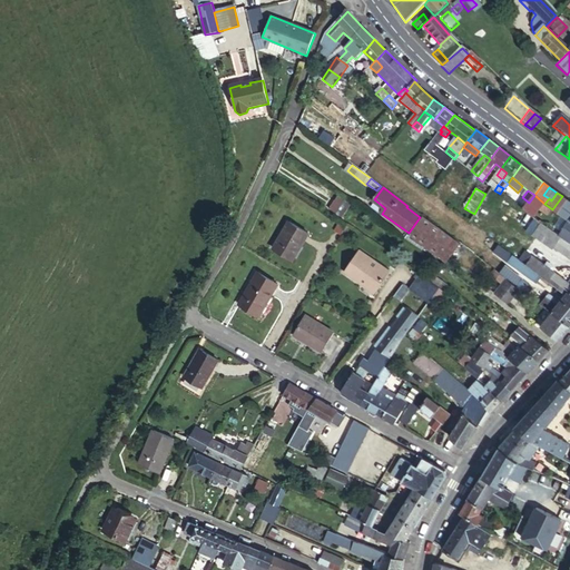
[(529,203),(522,210),(533,219),(544,204),(534,195),(529,203)]
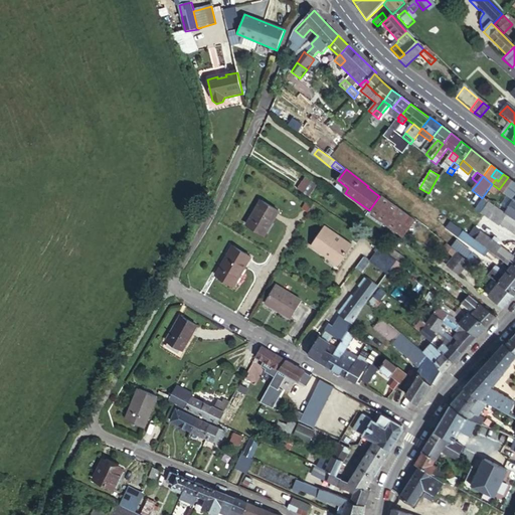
[(321,185),(309,177),(301,189),(313,197),(321,185)]
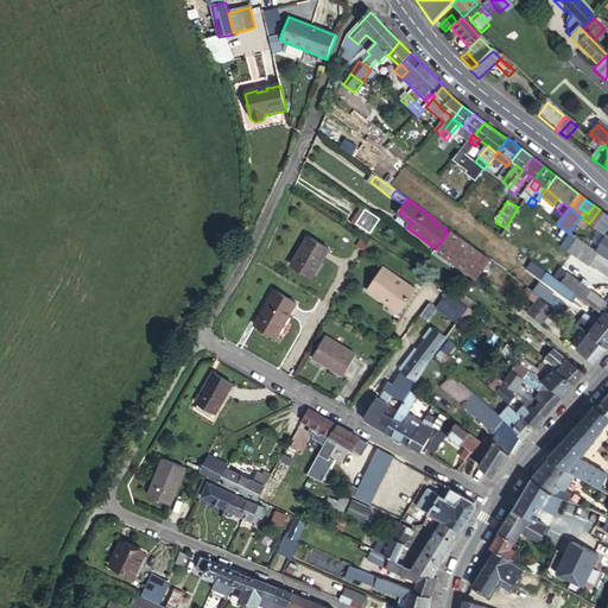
[(600,209),(589,223),(595,227),(605,214),(600,209)]
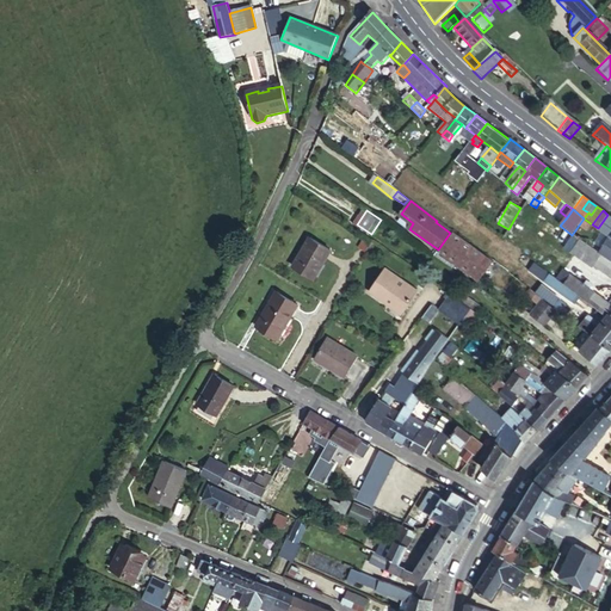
[(610,216),(608,215),(598,228),(604,233),(610,238),(610,236),(610,216)]
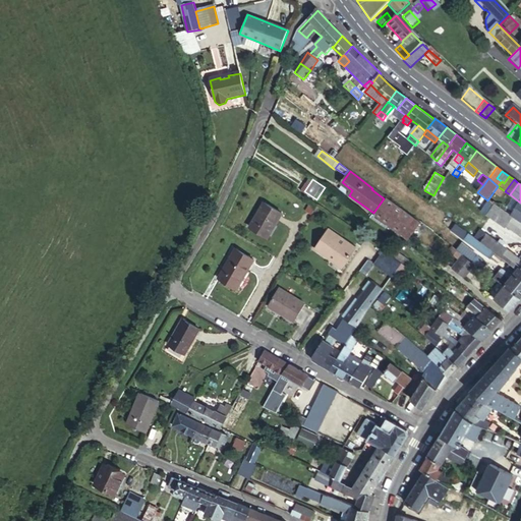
[(384,198),(373,213),(406,238),(417,223),(384,198)]
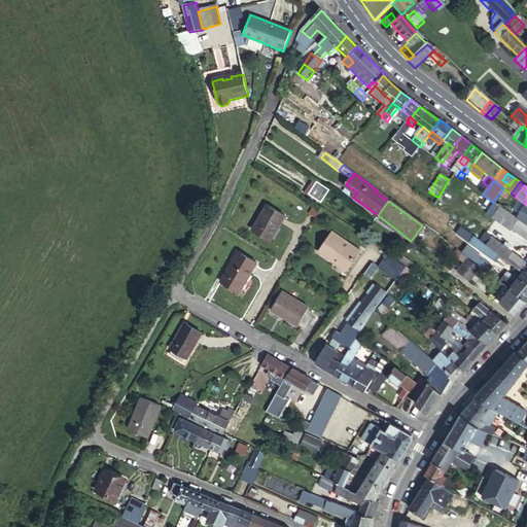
[(526,205),(521,201),(515,211),(520,214),(526,205)]
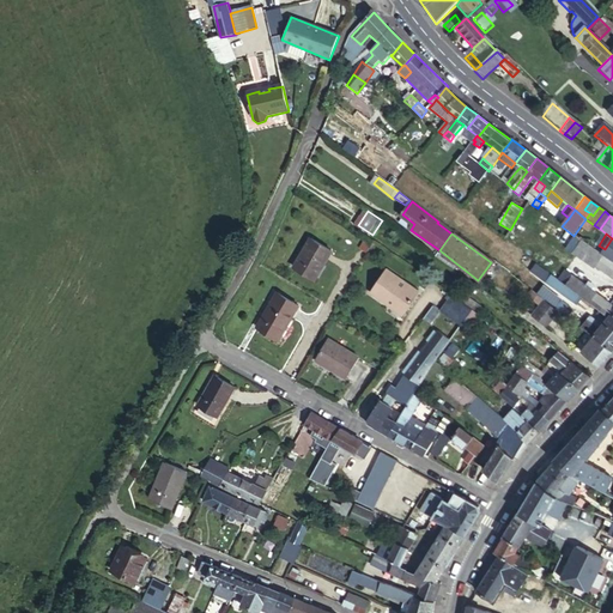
[(596,250),(577,237),(569,250),(594,268),(596,266),(612,278),(612,261),(601,254),(596,250)]
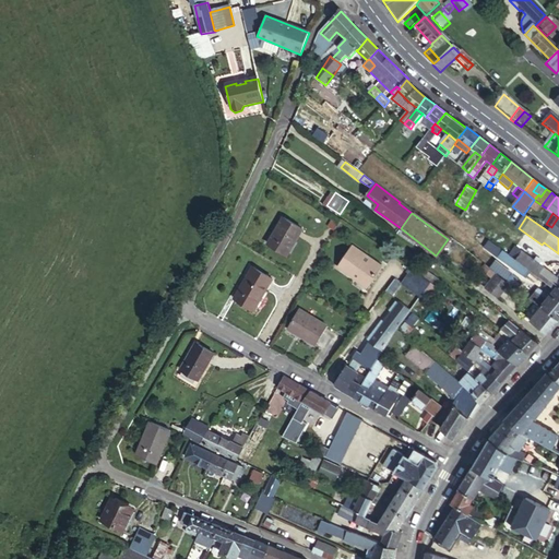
[(558,216),(558,217),(551,227),(548,232),(558,238),(558,216)]
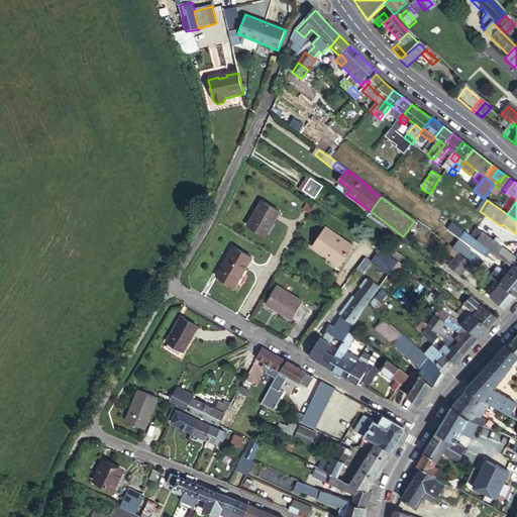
[(264,202),(250,226),(268,236),(282,213),(264,202)]
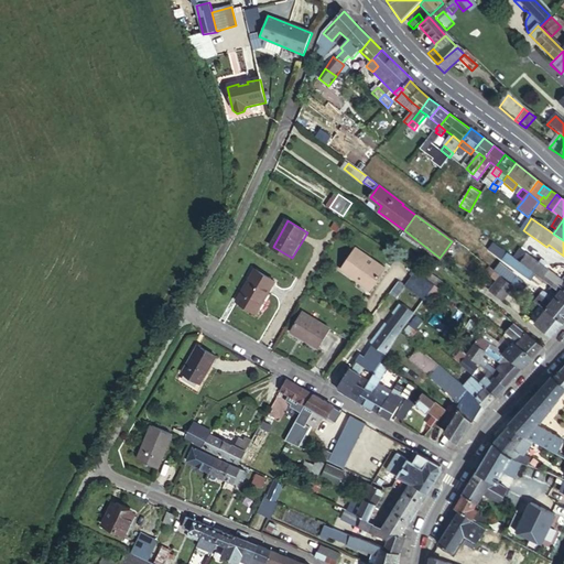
[(508,255),(502,250),(494,243),(488,252),(502,262),(508,255)]
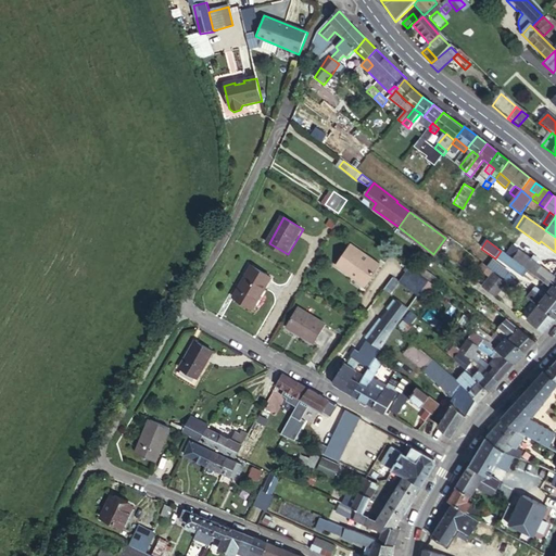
[(498,242),(495,247),(501,251),(505,254),(512,247),(504,241),(502,244),(498,242)]
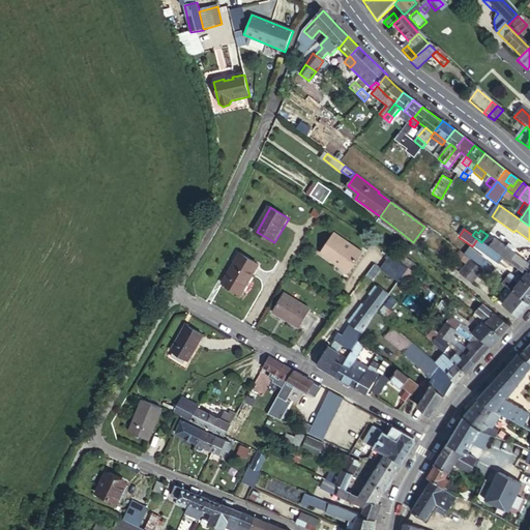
[(361,253),(333,234),(321,254),(348,272),(361,253)]
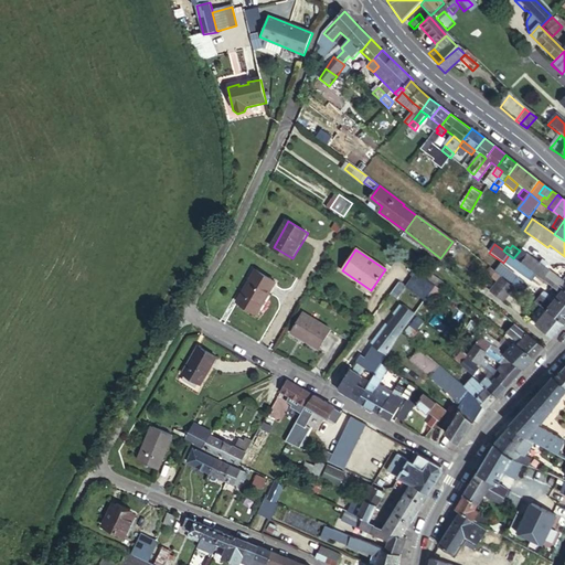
[(522,252),(516,260),(536,275),(539,276),(544,268),(540,265),(522,252)]
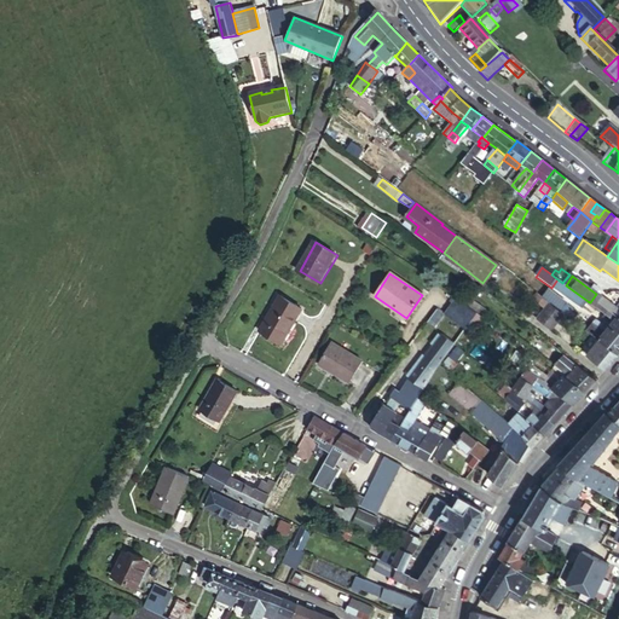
[(566,285),(562,283),(557,279),(551,288),(582,310),(588,301),(566,285)]
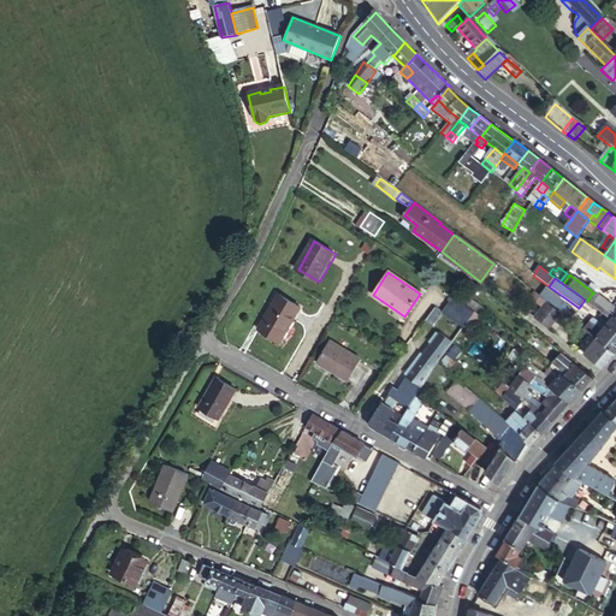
[(615,313),(615,308),(612,306),(596,294),(593,292),(587,301),(612,319),(615,315),(615,313)]
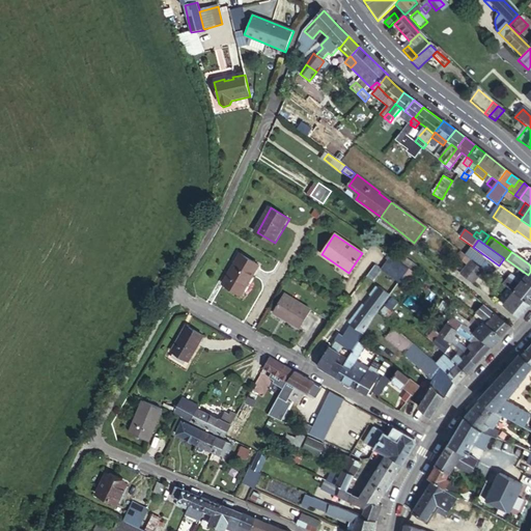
[(476,254),(471,260),(472,261),(481,268),(485,261),(476,254)]
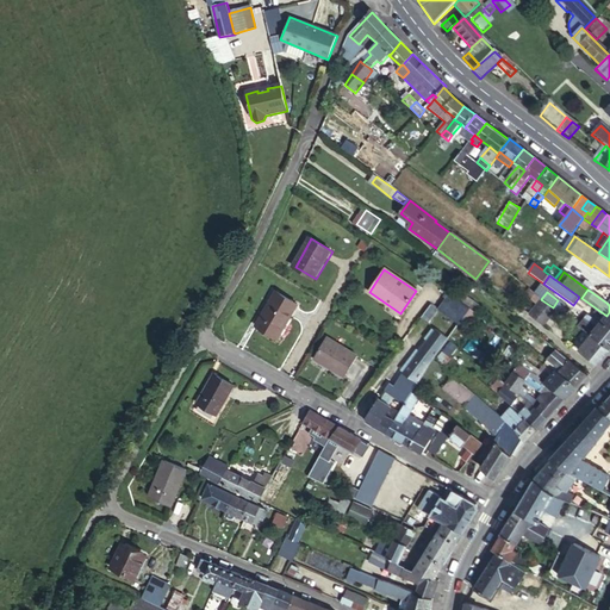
[(257,328),(279,341),(299,306),(278,293),(257,328)]
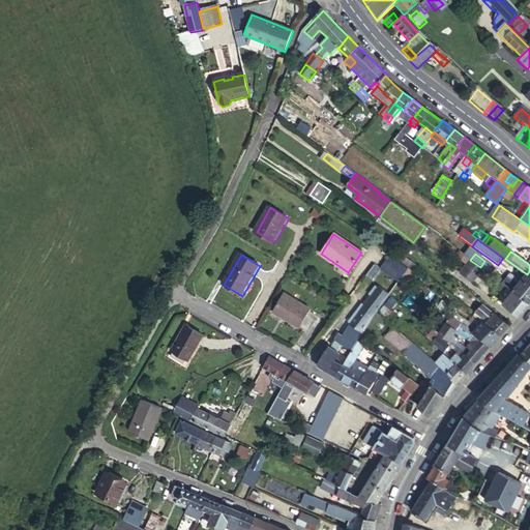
[(408,268),(401,263),(390,256),(380,270),(398,282),(400,281),(408,268)]
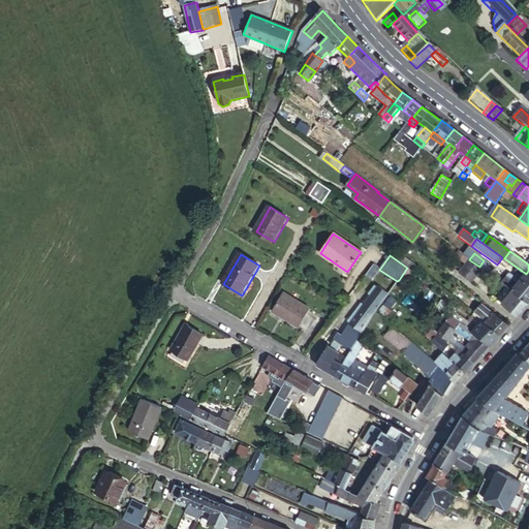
[(404,256),(400,262),(407,268),(412,261),(404,256)]
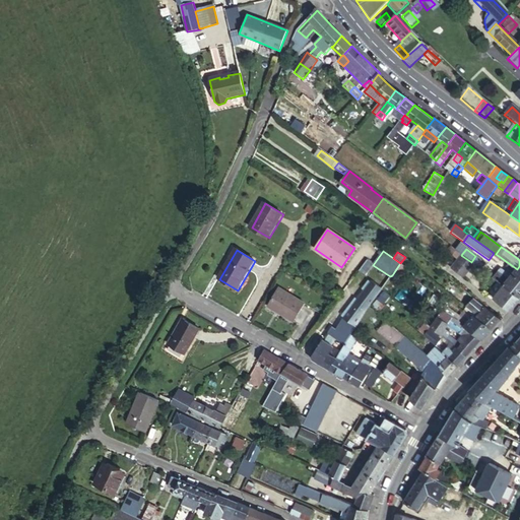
[(474,264),(481,270),(488,262),(476,255),(475,256),(471,262),(474,264)]
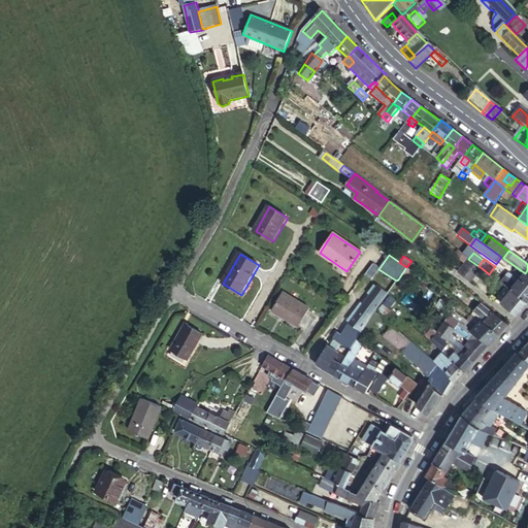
[(482,268),(479,266),(469,260),(459,273),(471,283),(482,268)]
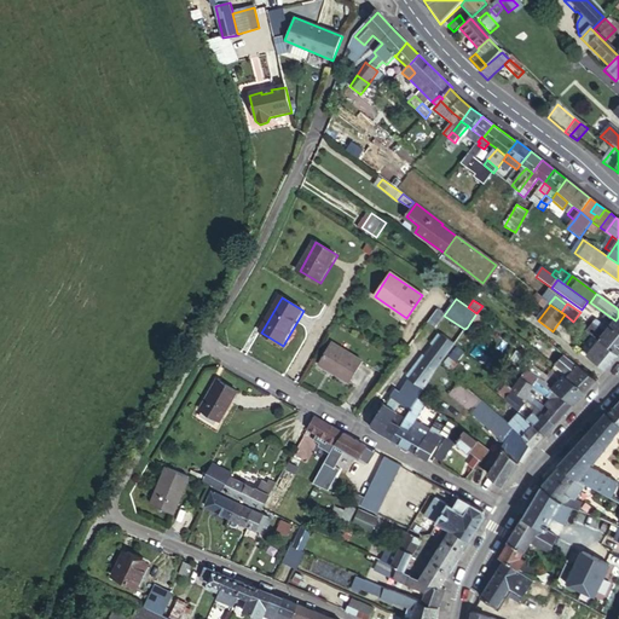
[(588,331),(601,341),(618,353),(618,317),(615,320),(608,330),(607,333),(593,323),(588,331)]
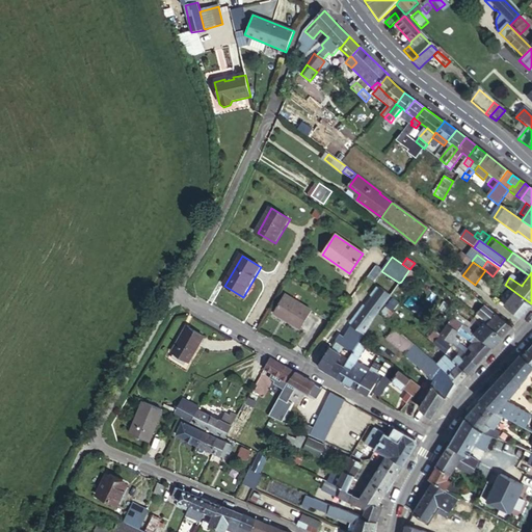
[(511,275),(509,277),(522,286),(523,284),(511,275)]
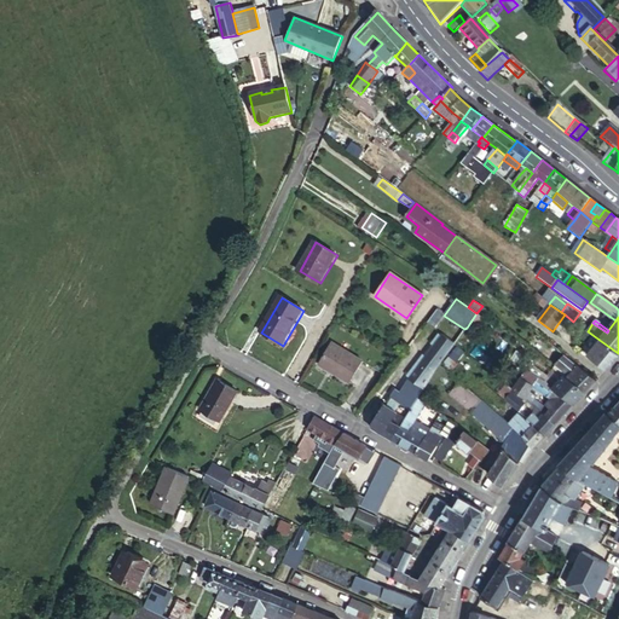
[(458,339),(463,331),(452,324),(447,330),(458,339)]
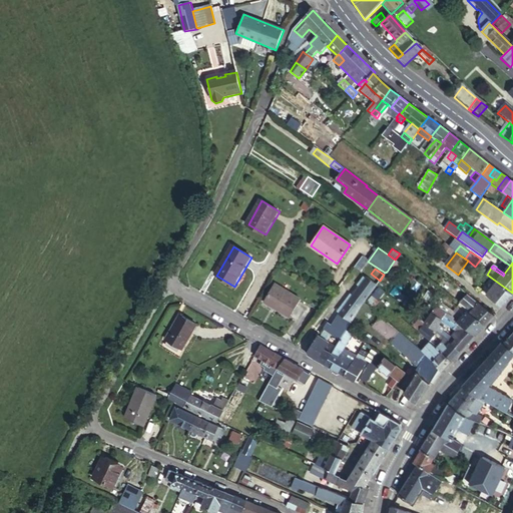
[(367,278),(377,285),(380,281),(371,274),(367,278)]
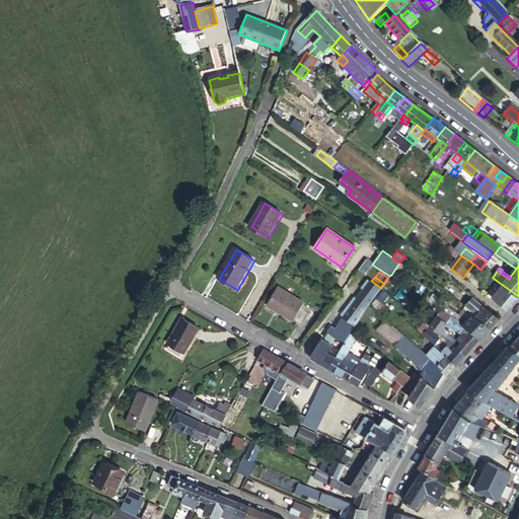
[(376,296),(381,288),(371,281),(343,317),(345,318),(356,326),(368,307),(376,296)]
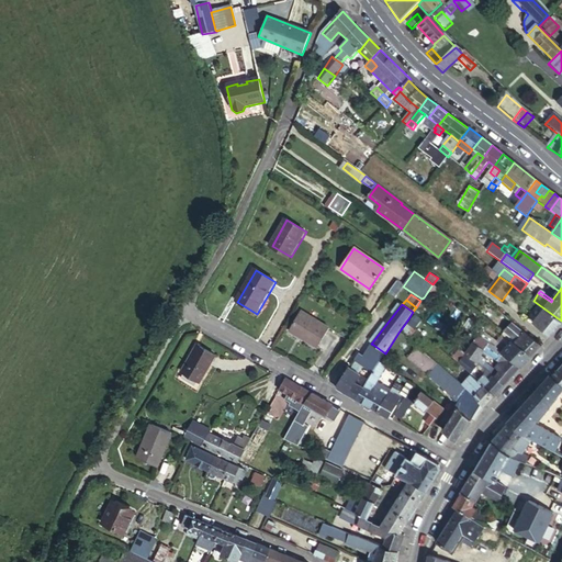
[(561,323),(561,321),(546,310),(536,324),(552,335),(561,323)]
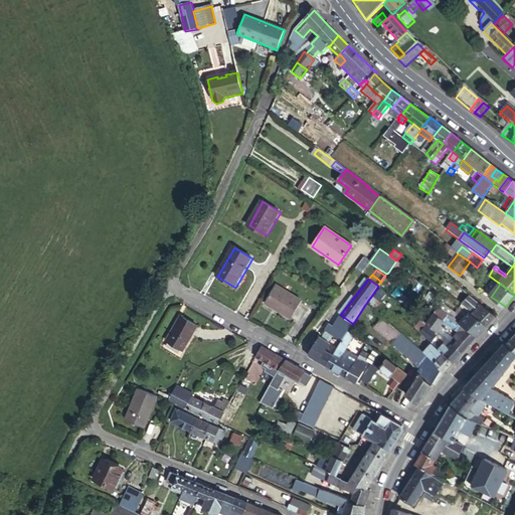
[(276,289),(267,303),(279,312),(278,313),(291,321),(302,304),(276,289)]
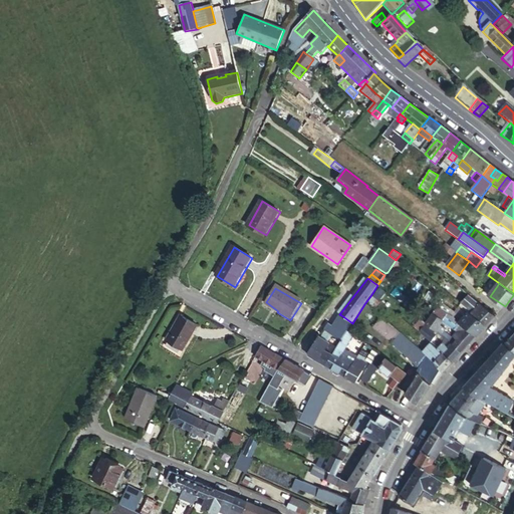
[(487,326),(495,315),(468,296),(462,304),(473,311),(471,314),(487,326)]
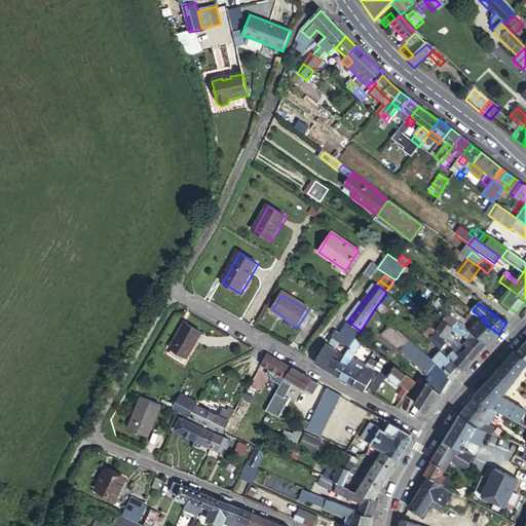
[(285,318),(272,309),(270,311),(284,320),(285,318)]
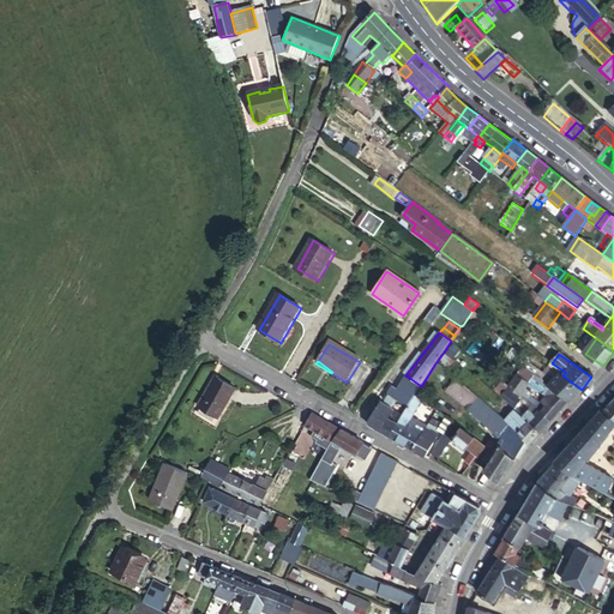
[(563,375),(554,371),(548,377),(545,374),(529,363),(524,368),(548,385),(563,375)]
